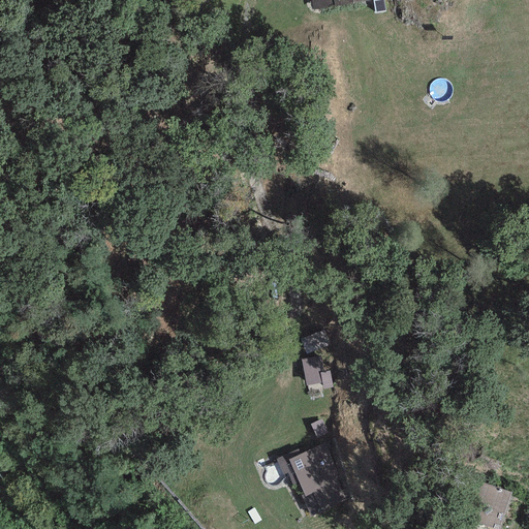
[(308,0),(311,11),(366,2),(365,0),(308,0)]
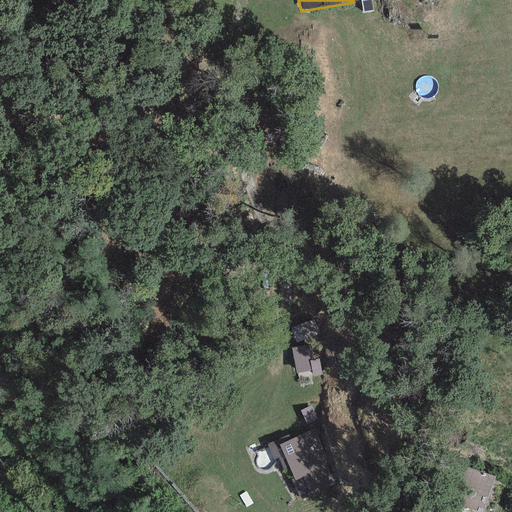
[(310,320),(288,329),(293,342),(316,334),(310,320)]
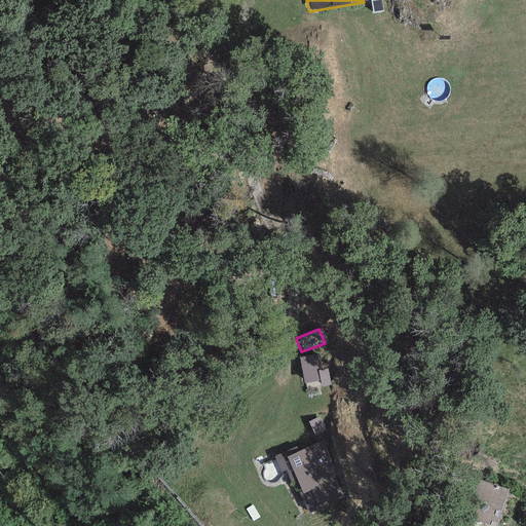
[(317,354),(298,358),(301,382),(316,381),(318,386),(328,385),(326,369),(318,370),(317,354)]
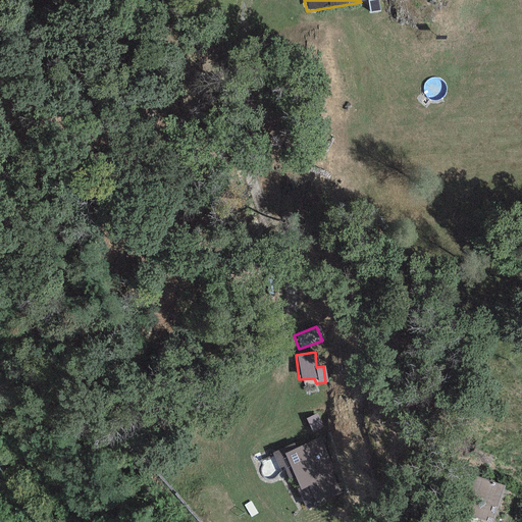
[(304,438),(269,453),(276,468),(282,466),(301,510),(337,494),(330,476),(334,474),(318,436),(306,442),(304,438)]
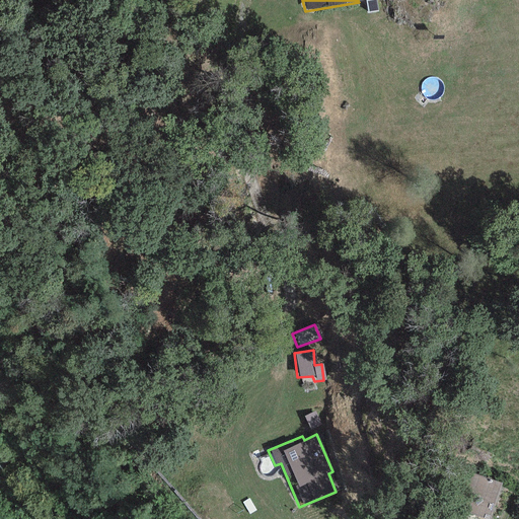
[(484,518),(499,484),(467,470),(447,518),(461,518),(464,512),(480,518),(484,518)]
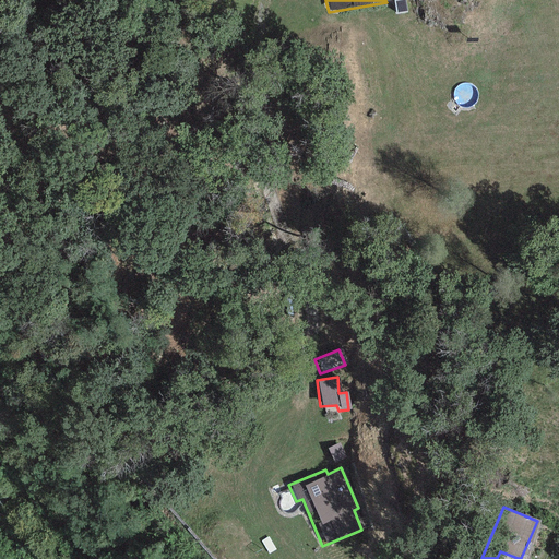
All buildings are outlined.
